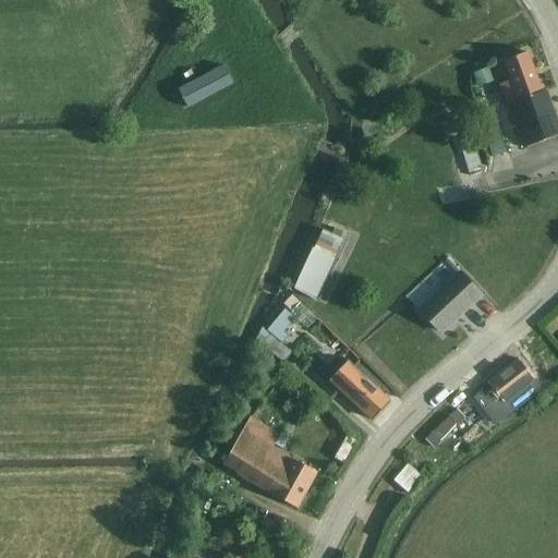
[(499,84),(523,147),(557,134),(557,122),(546,91),(542,92),(528,52),(504,61),(511,81),(499,84)]
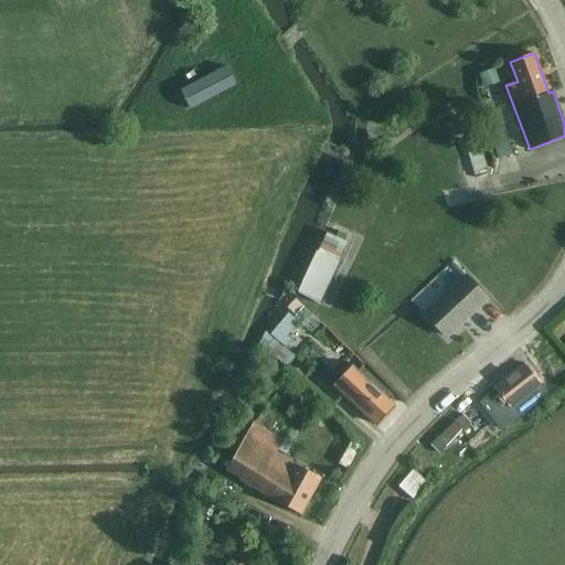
[(487,118),(499,159),(513,153),(501,114),(487,118)]
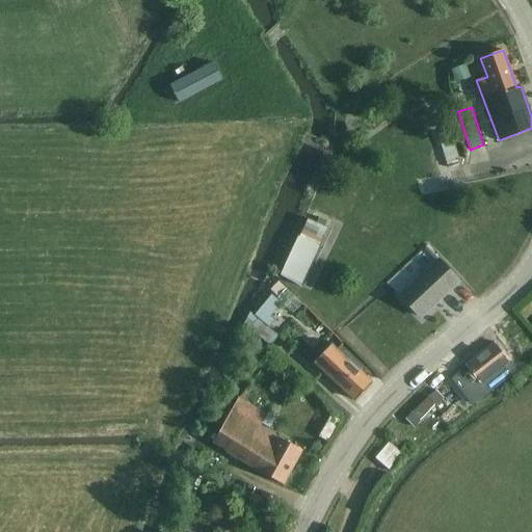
[(421,318),(451,290),(459,282),(439,260),(400,296),(421,318)]
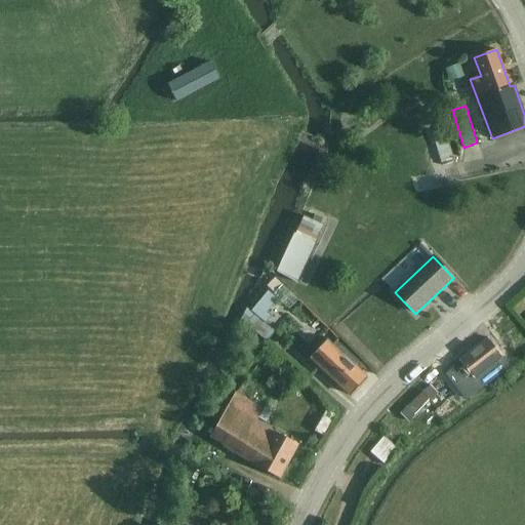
[(245,325),(244,326),(257,335),(265,325),(266,324),(271,318),(266,314),(277,300),(268,293),(251,313),(254,315),(245,325)]
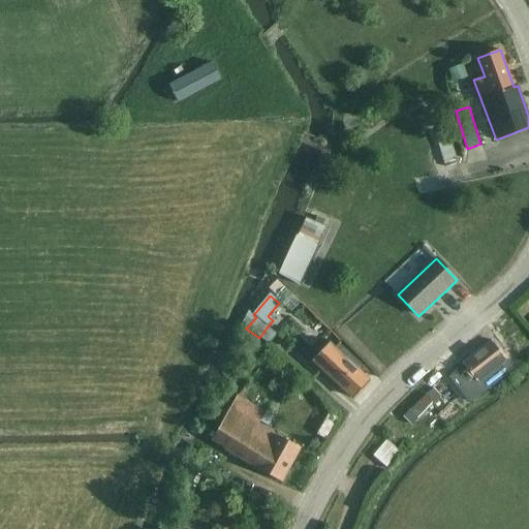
[(465,366),(444,381),(460,401),(460,402),(464,407),(473,399),(470,394),(469,394),(479,385),(484,391),(497,380),(494,376),(508,365),(505,362),(490,342),(463,363),(465,366)]
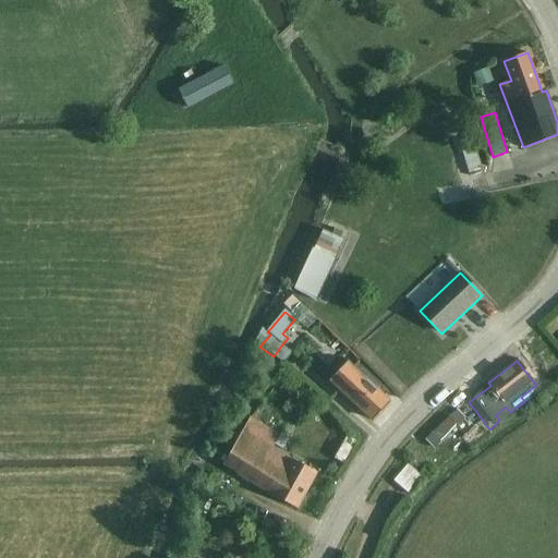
[(348,362),(330,381),(372,420),(389,402),(376,389),(380,384),(356,362),(352,366),(348,362)]
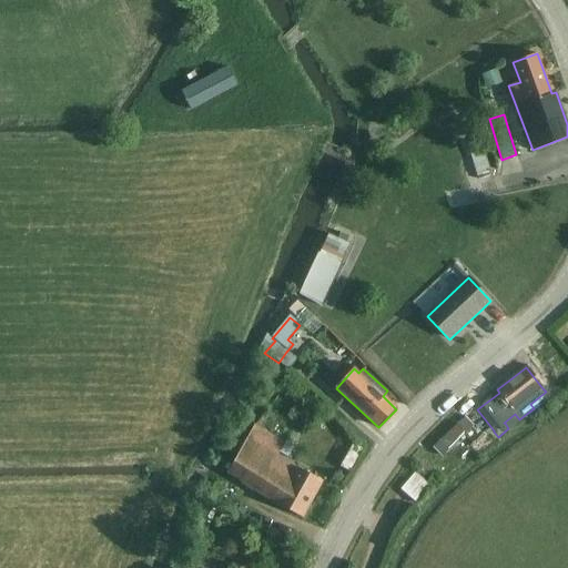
[(227,473),(303,516),(323,482),(279,456),(285,444),(255,426),(227,473)]
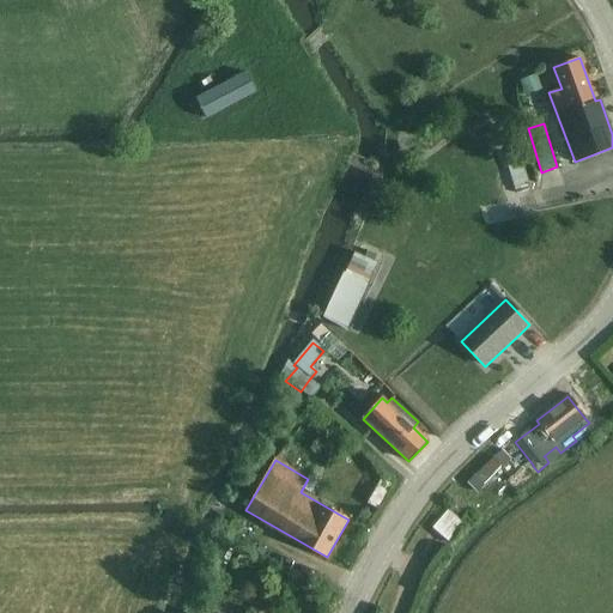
[(448,510),(431,528),(450,544),(466,526),(448,510)]
